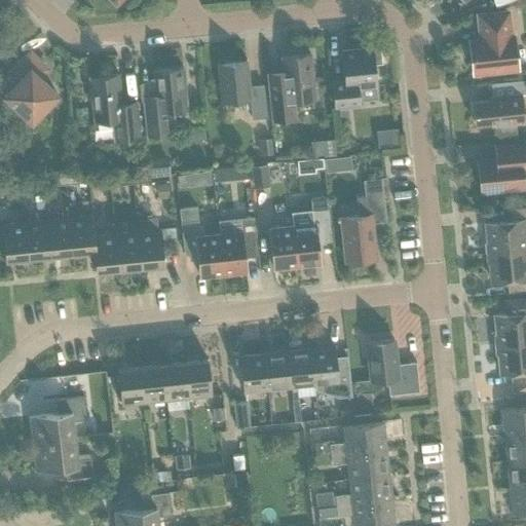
[(485,35),(485,41),(471,42),(473,58),(471,60),(472,68),(474,69),(474,72),(516,67),(512,38),(509,38),(505,13),(480,16),(482,36),(485,35)]
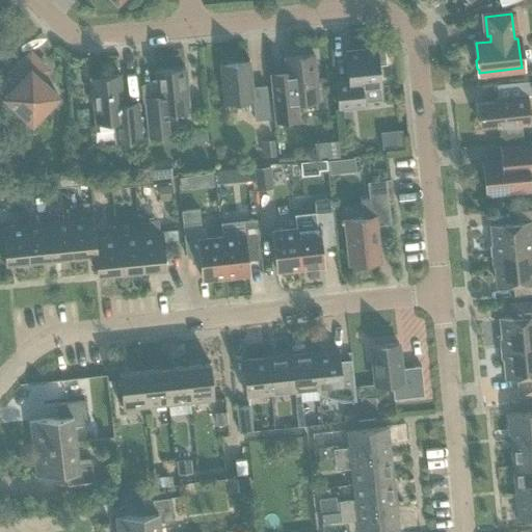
[(348,82),(335,83),(338,108),(342,108),(351,107),(364,106),(362,87),(380,85),(378,65),(386,64),(384,48),(345,52),(348,82)]
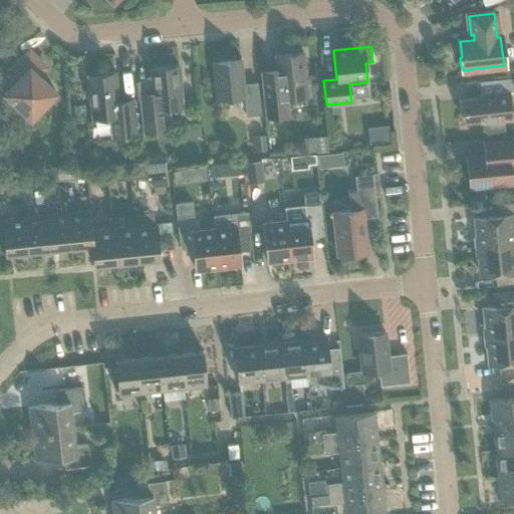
[(55,92),(32,71),(41,61),(28,49),(0,78),(0,81),(8,89),(4,93),(30,118),(55,92)]
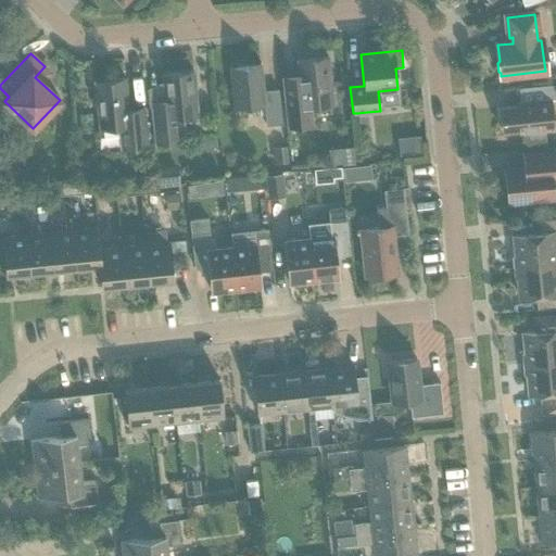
[(299,76),(281,77),(287,127),(311,125),(310,106),(332,104),(328,58),(297,61),(299,76)]
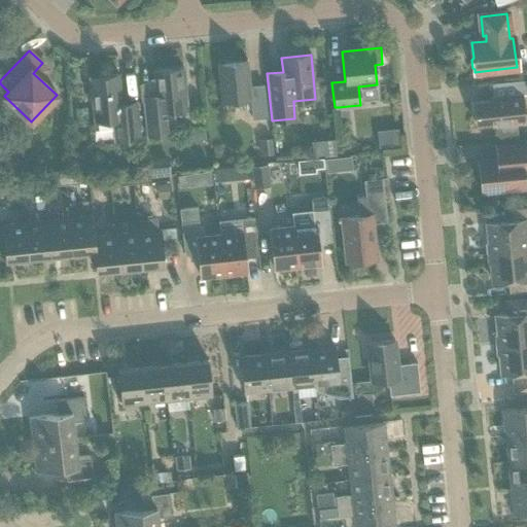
[(264,85),(249,86),(246,61),(218,64),(222,102),(250,99),(252,118),(267,117),(264,85)]
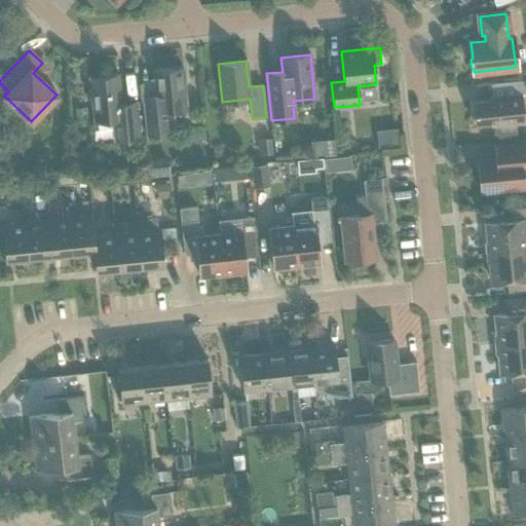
[(147,137),(170,135),(167,111),(187,109),(183,68),(153,71),(156,100),(143,101),(147,137)]
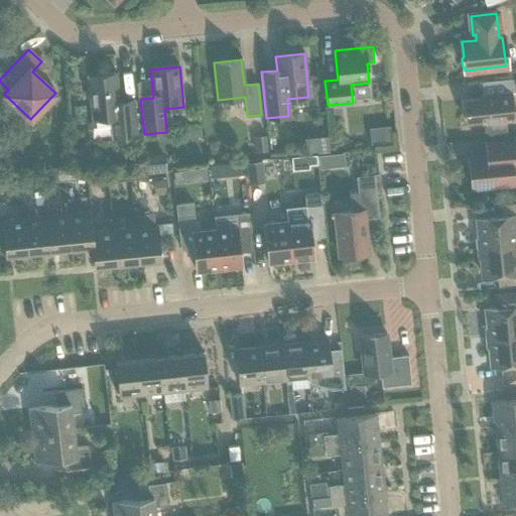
[(119,102),(116,73),(95,75),(95,78),(88,79),(92,119),(110,117),(112,138),(136,135),(133,100),(119,102)]
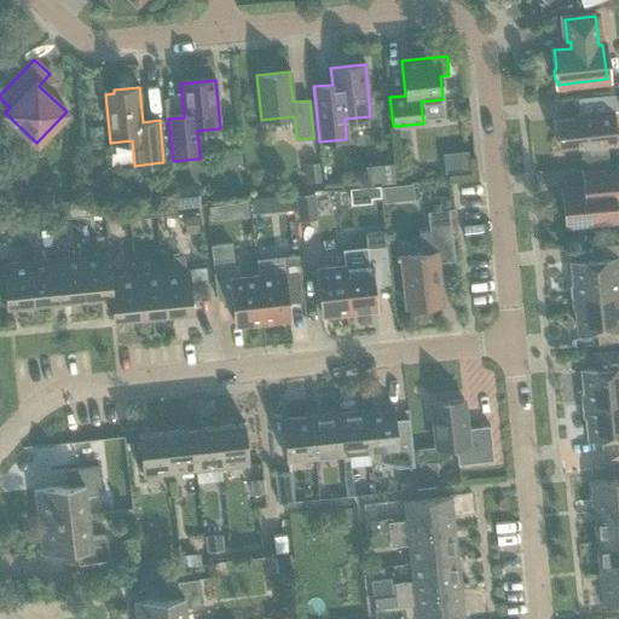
[(576,119),(556,120),(559,148),(579,145),(579,149),(583,148),(584,155),(588,158),(607,157),(606,145),(615,145),(612,111),(576,115),(576,119)]
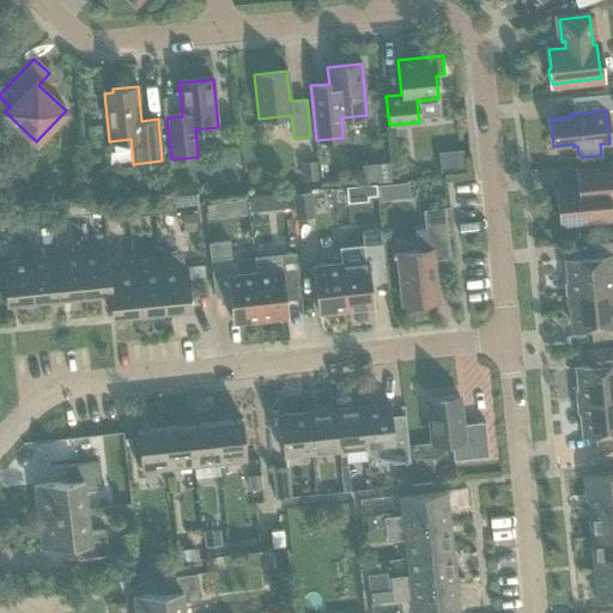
[(405,123),(394,125),(395,135),(406,134),(405,123)]
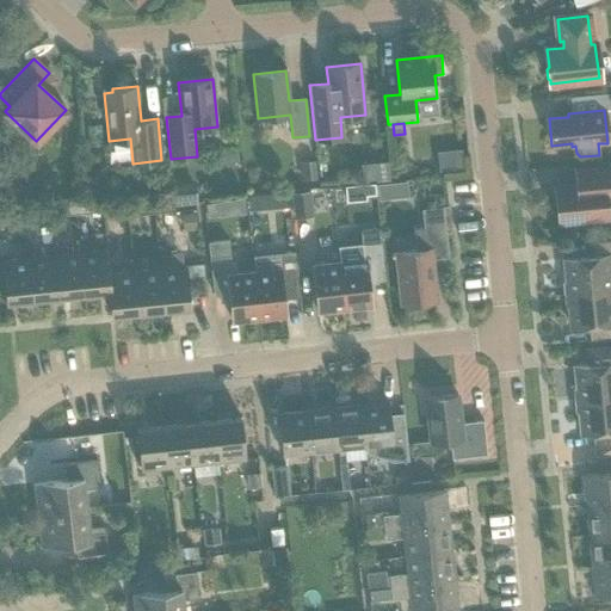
[(316,160),(300,162),(301,180),(318,178),(316,160)]
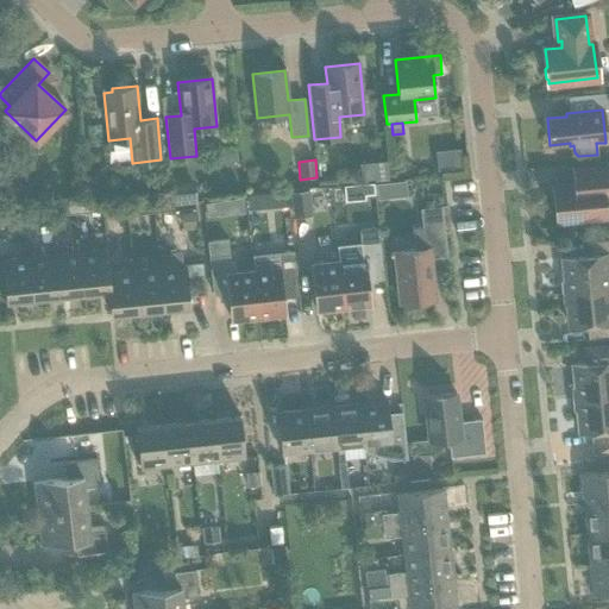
[(387,161),(371,162),(374,179),(374,181),(388,180),(387,161)]
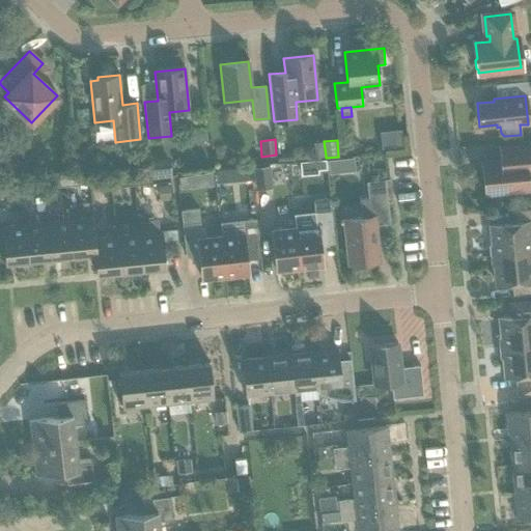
[(527,189),(526,173),(525,167),(530,166),(530,145),(499,149),(500,162),(482,163),(485,193),(527,189)]
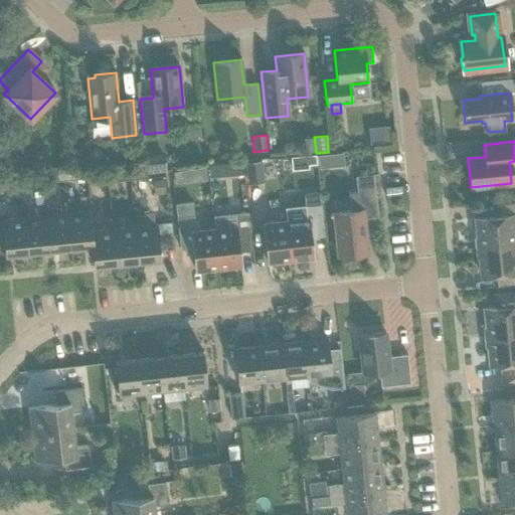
[(316,155),(308,156),(308,165),(316,164),(317,164),(316,155)]
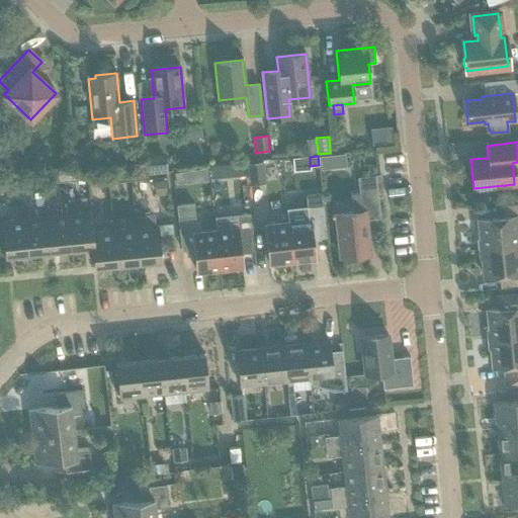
[(329,156),(319,157),(320,170),(330,169),(329,156)]
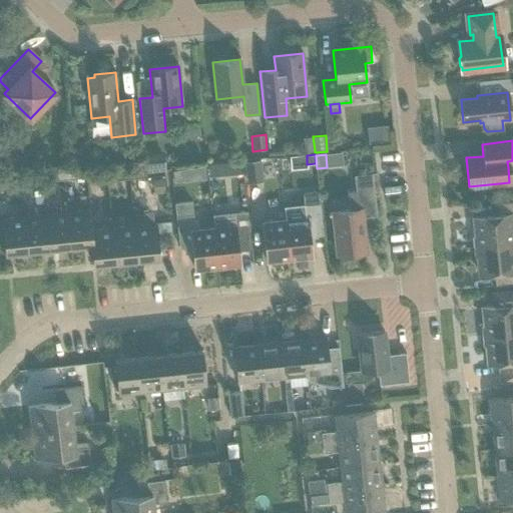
[(163,158),(142,161),(143,171),(143,173),(165,170),(164,169),(163,158)]
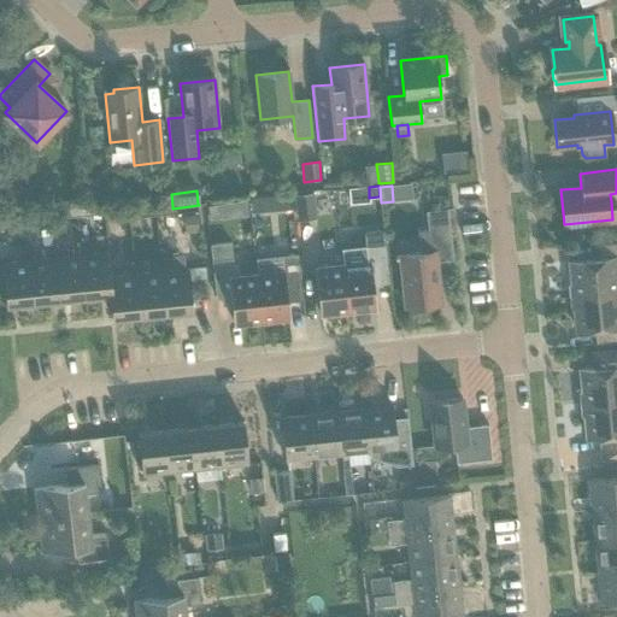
[(288,193),(275,194),(275,195),(276,210),(289,209),(288,194),(288,193)]
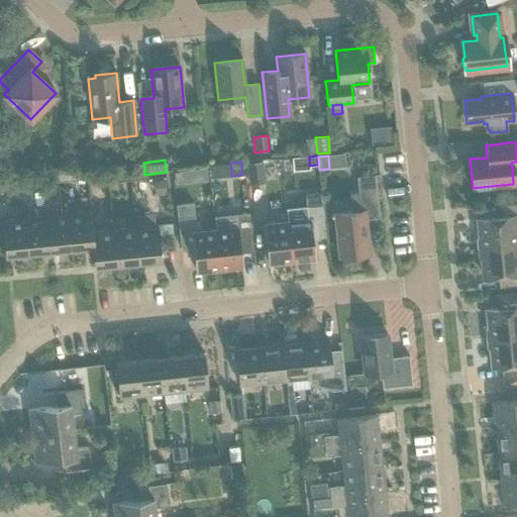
[(263,162),(245,163),(247,185),(265,183),(263,162)]
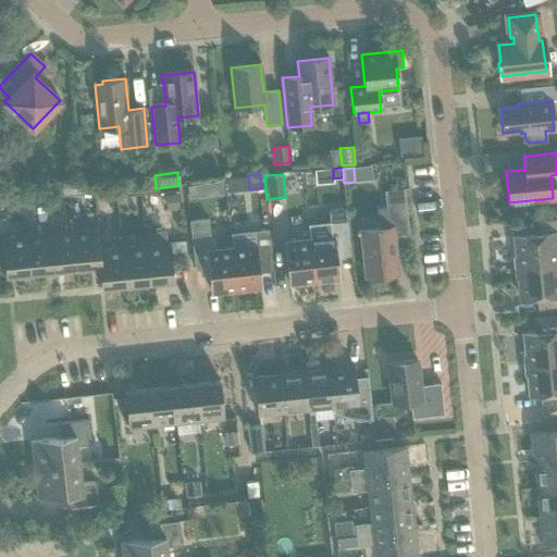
[(99,175),(81,177),(83,193),(102,192),(101,175),(99,175)]
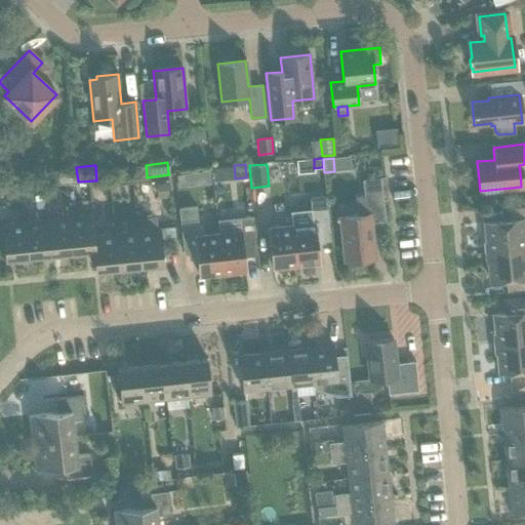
[(193,183),(192,172),(179,173),(180,185),(193,183)]
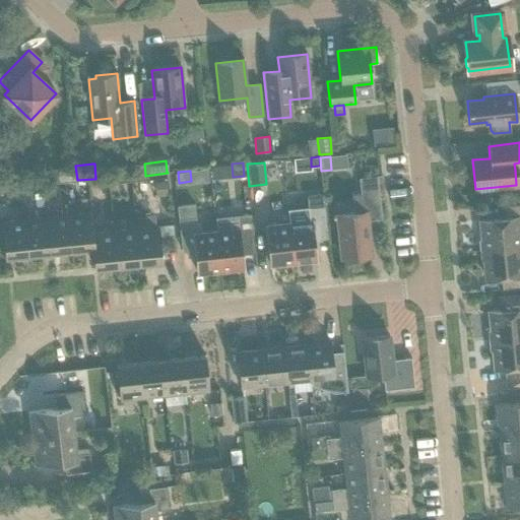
[(377,176),(359,178),(362,206),(380,204),(377,176)]
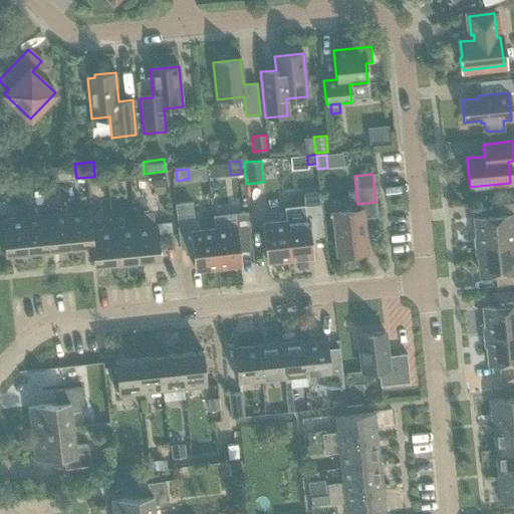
[(164,178),(157,179),(159,194),(166,193),(164,178)]
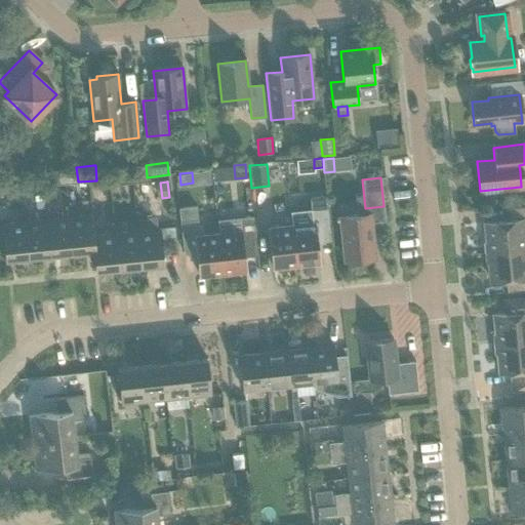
[(304,214),(305,225),(291,226),(295,266),(319,264),(315,232),(329,231),(325,197),(310,198),(311,213),(304,214)]
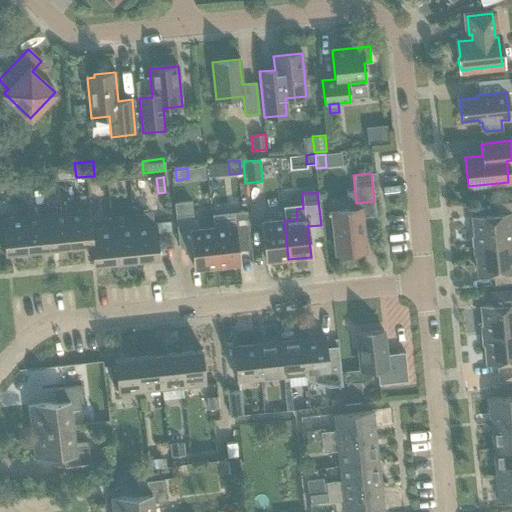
[(194,270),(217,267),(213,228),(198,229),(197,221),(193,221),(191,201),(174,203),(178,240),(191,238),(194,270)]
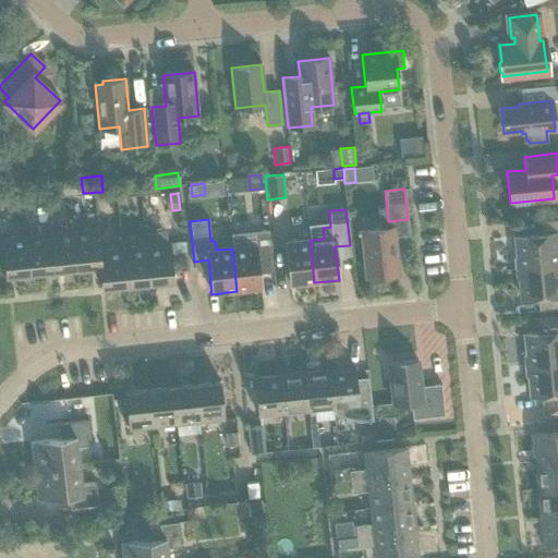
[(514,237),(518,268),(557,263),(557,253),(557,237),(557,235),(557,219),(541,221),(542,234),(514,237)]
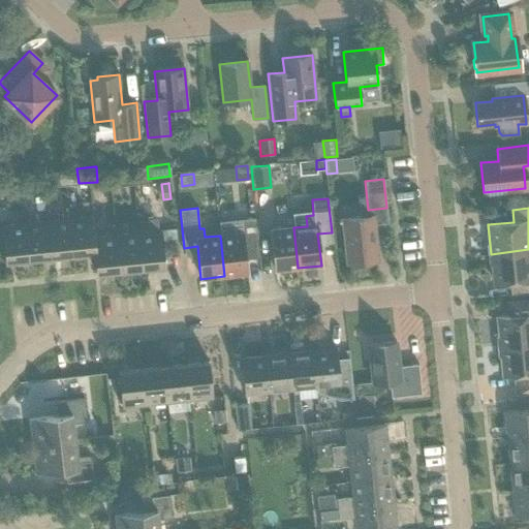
[(369,216),(342,219),(347,262),(377,259),(374,224),(373,215),(369,216)]
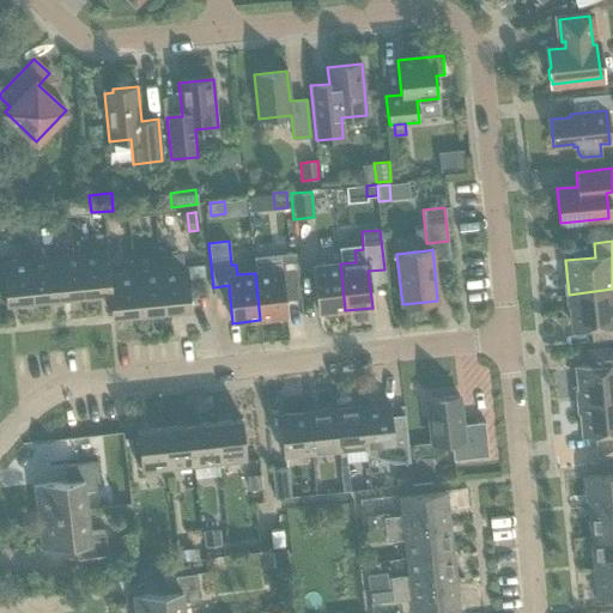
[(105,250),(79,253),(84,296),(109,293),(110,293),(108,274),(109,274),(105,250)]
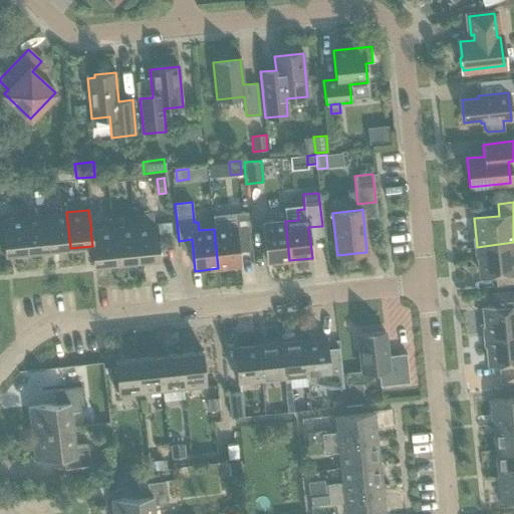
[(48,250),(70,248),(66,212),(45,214),(48,250)]
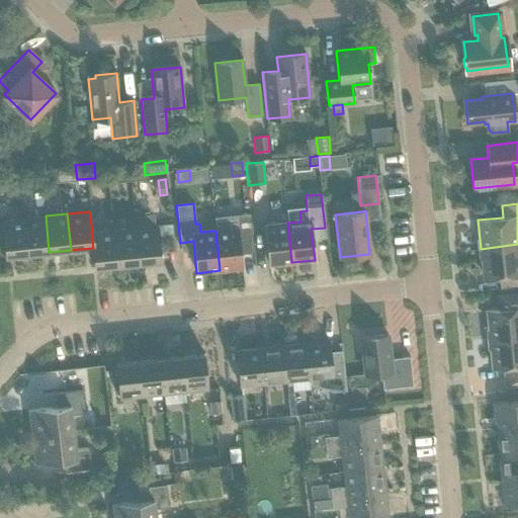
[(237,228),(216,231),(220,270),(242,268),(240,244),(252,242),(248,213),(236,216),(237,228)]
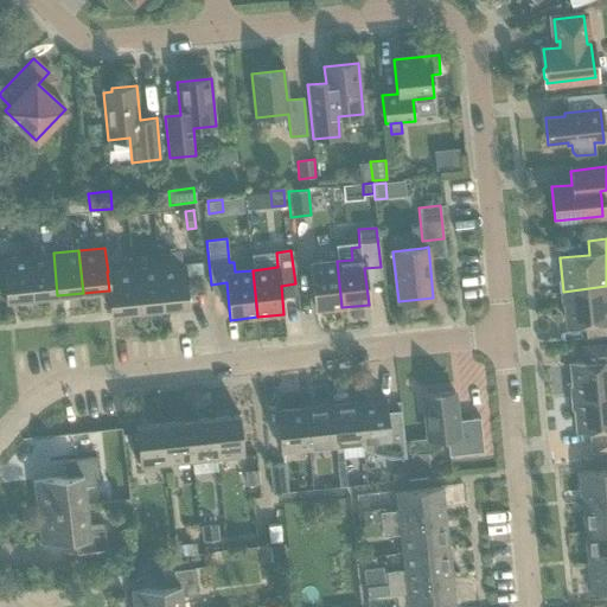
[(57,295),(53,253),(27,256),(32,298),(57,295)]
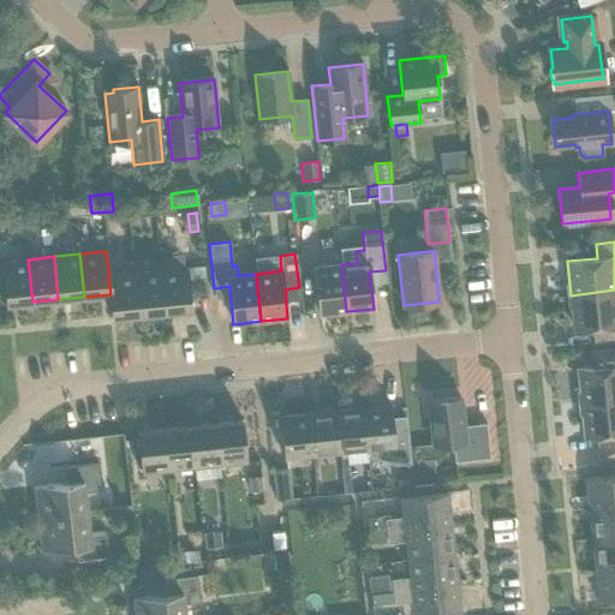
[(1,262),(6,305),(33,302),(28,260),(1,262)]
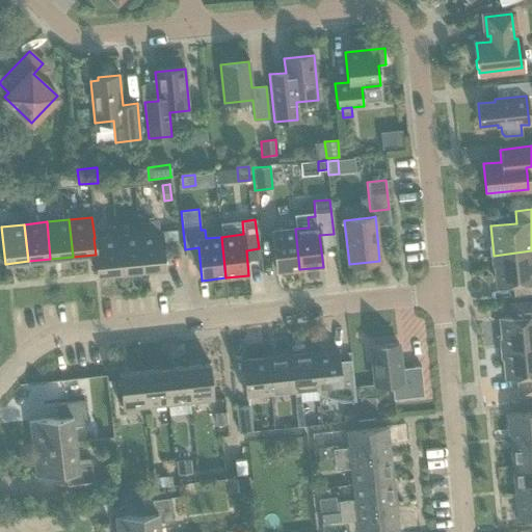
[(276,272),(299,269),(295,229),(272,231),(276,272)]
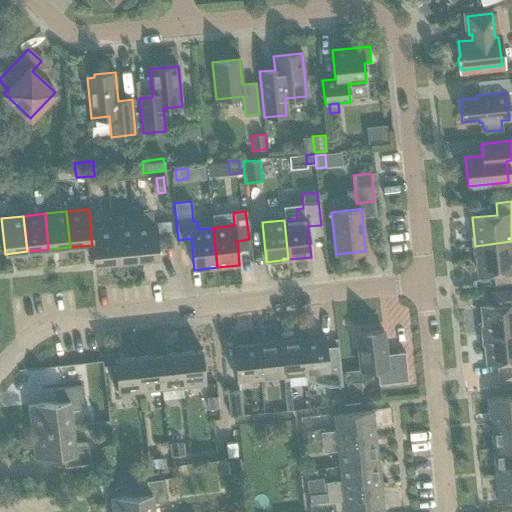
[(170,221),(157,222),(158,240),(172,239),(170,221)]
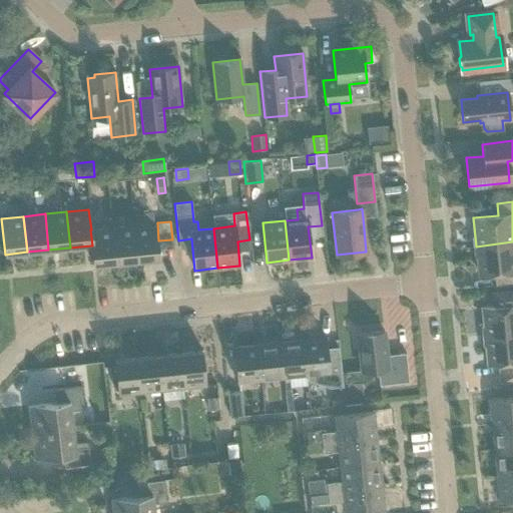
[(159,259),(155,222),(133,225),(137,261),(159,259)]
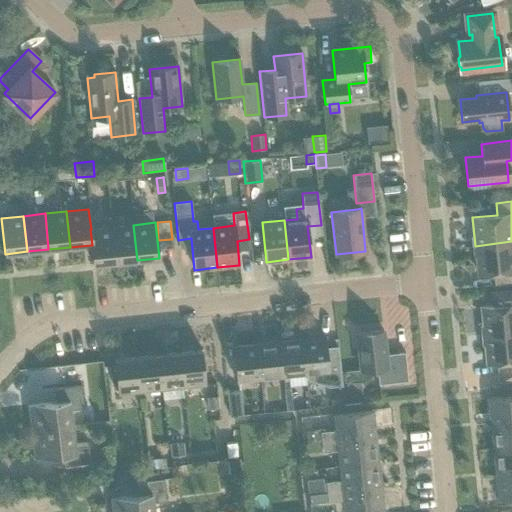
[(133,225),(112,227),(115,263),(137,260),(133,225)]
